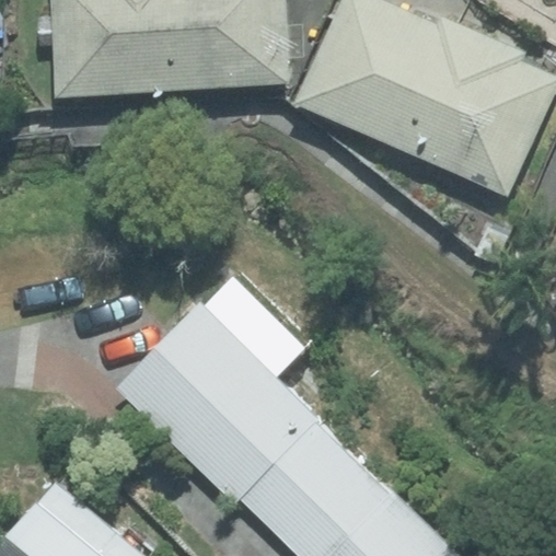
[(50,0),(51,18),(37,19),(38,46),(50,47),(54,99),(279,83),(277,57),(288,57),(284,0),(50,0)]
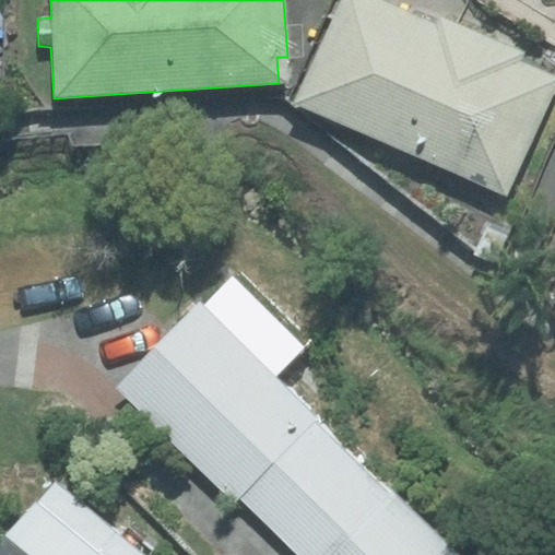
[(339,0),(296,101),(515,193),(554,102),(554,69),(526,57),(529,48),(444,13),(441,20),(396,0),(339,0)]
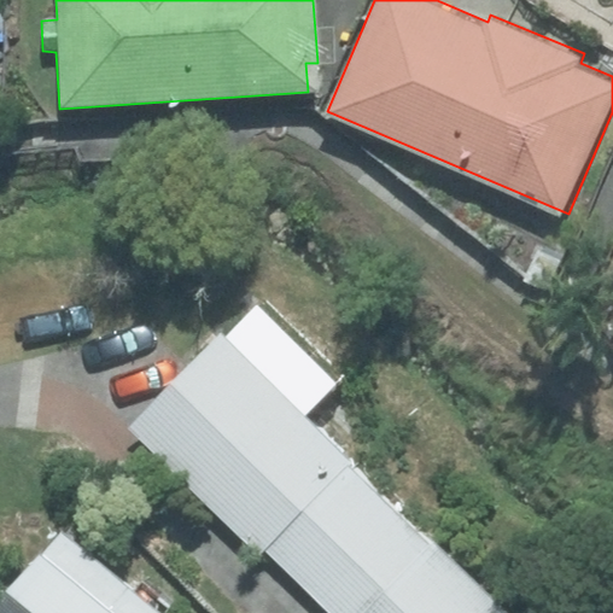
[(548,239),(529,270),(550,284),(570,254),(548,239)]
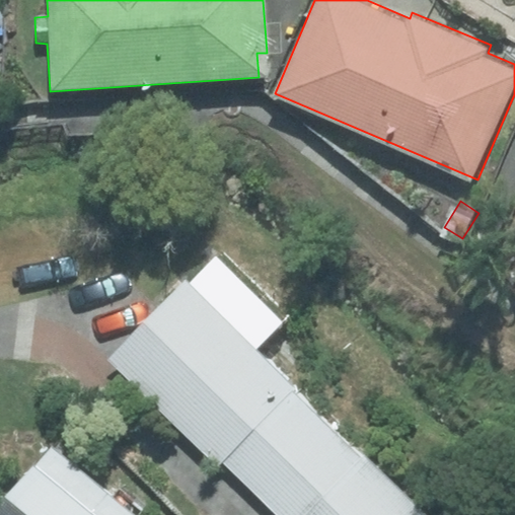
[(221,463),(272,514),(453,514),(447,508),(439,514),(427,514),(234,322),(246,310),(202,267),(108,361),(217,467),(221,463)]
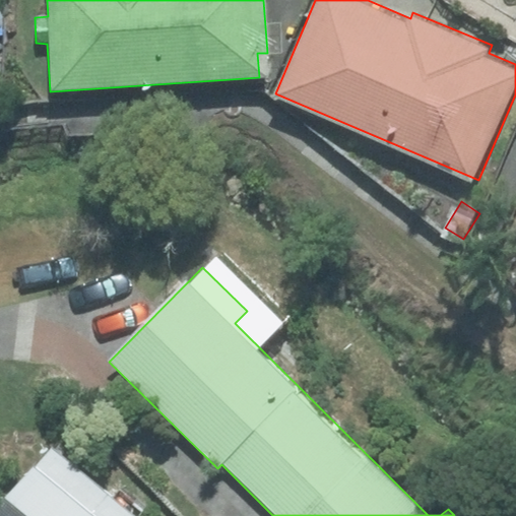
[(0,515),(135,515),(49,445),(0,504),(0,515)]
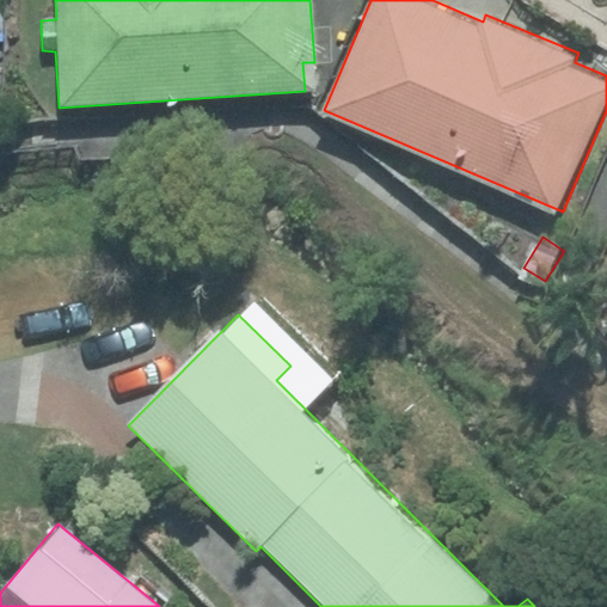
All buildings are outlined.
